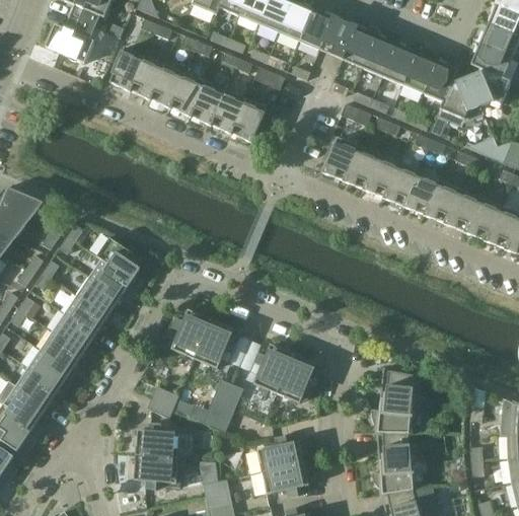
[(70,15),(95,25),(99,14),(104,16),(110,0),(67,0),(74,3),(70,15)]
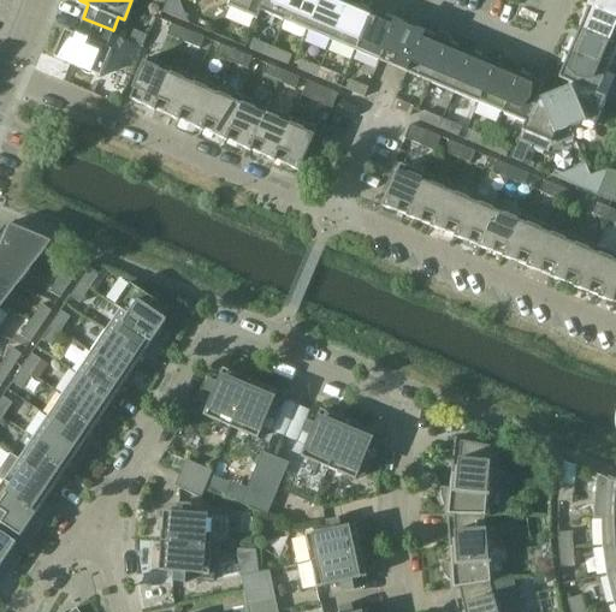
[(229,0),(227,4),(258,16),(261,7),(260,7),(262,0),(229,0)]
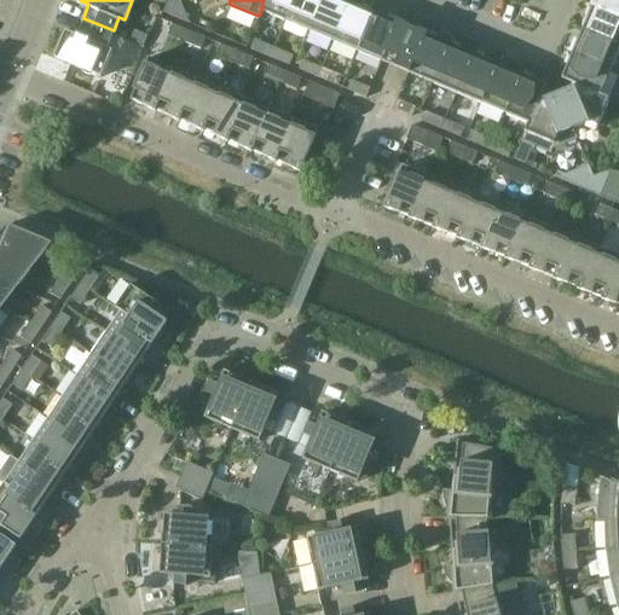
[(264,0),(261,7),(262,7),(285,18),(293,0),(264,0)]
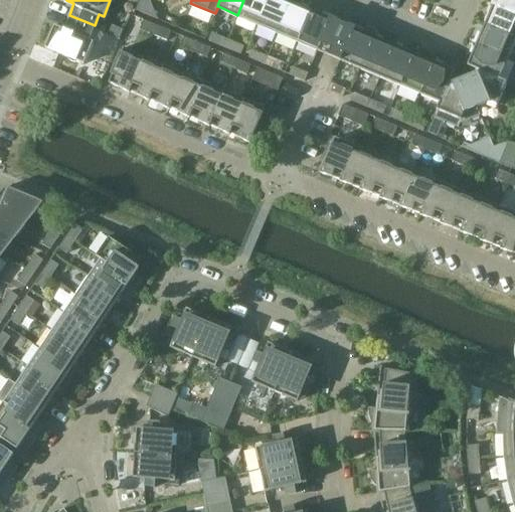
[(258,23),(267,0),(243,0),(237,15),(258,23)]
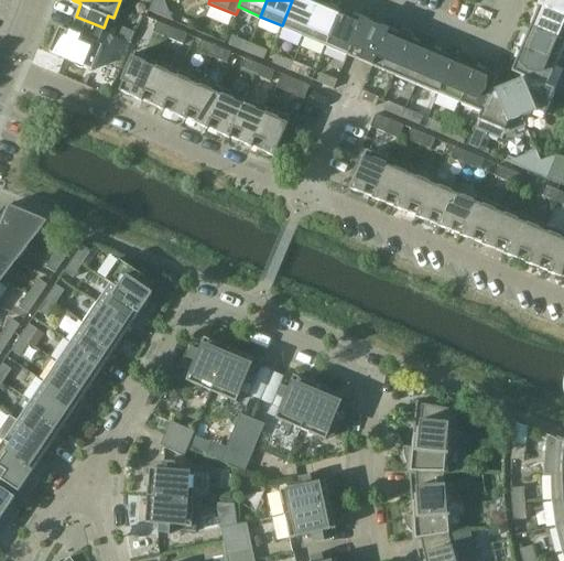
[(304,34),(318,0),(292,0),(282,25),(304,34)]
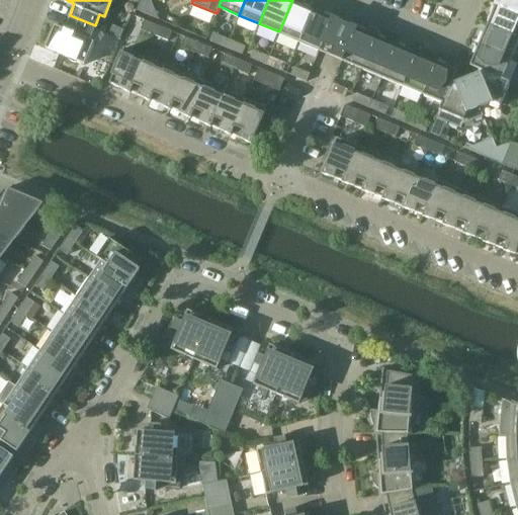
[(292,0),(279,31),(299,40),(313,7),(295,0),(292,0)]
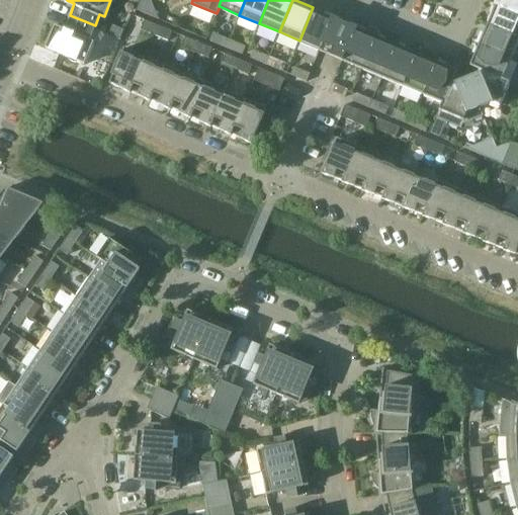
[(517,10),(517,0),(496,0),(496,1),(517,10)]
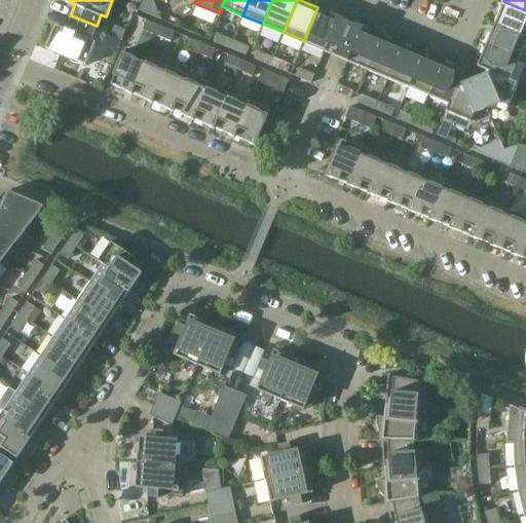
[(161,16),(155,1),(139,7),(161,16)]
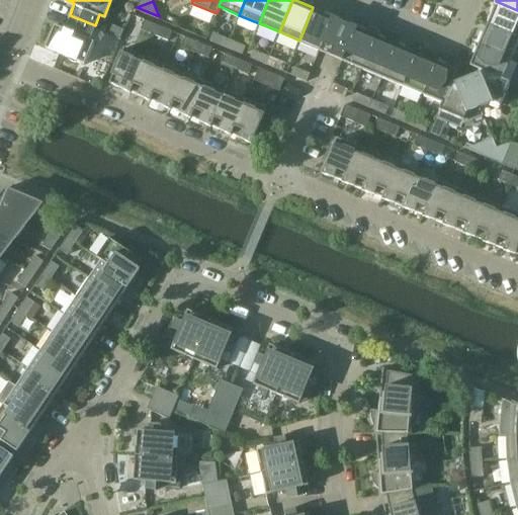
[(517,34),(517,10),(496,1),(487,21),(517,34)]
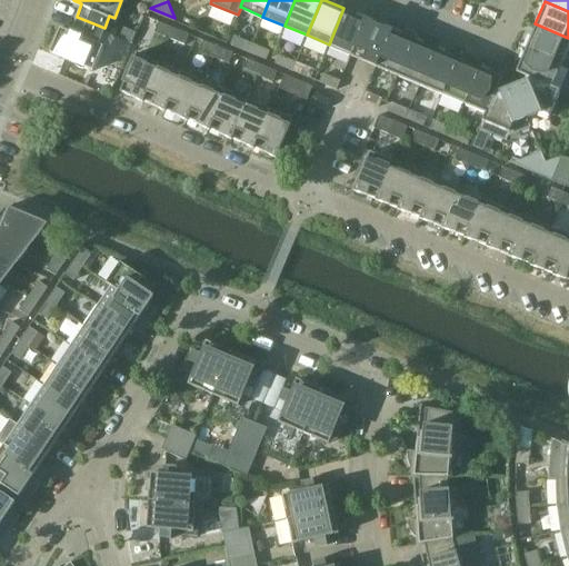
[(351,53),(367,18),(343,8),(329,45),(351,53)]
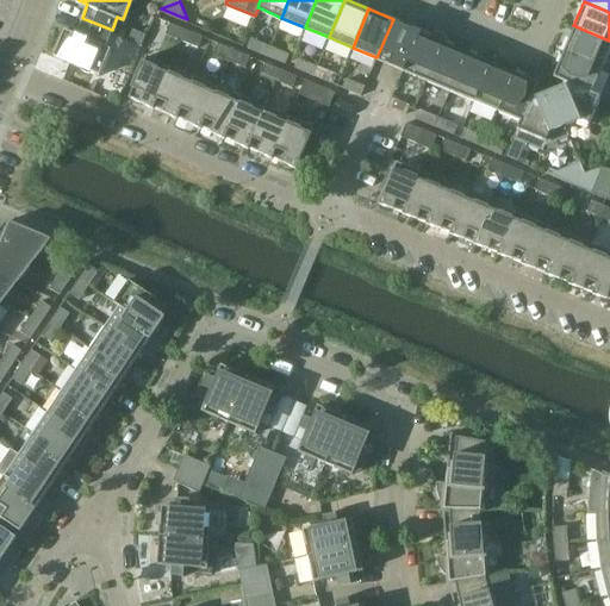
[(112,30),(82,18),(76,32),(64,27),(54,54),(100,73),(111,47),(106,44),(112,30)]
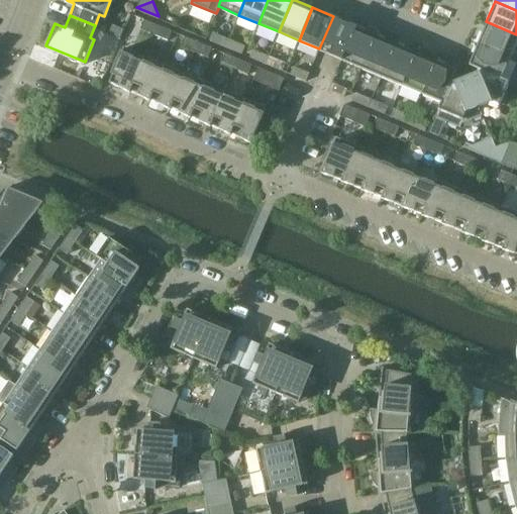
[(319,48),(340,58),(341,58),(354,25),(333,16),(319,48)]
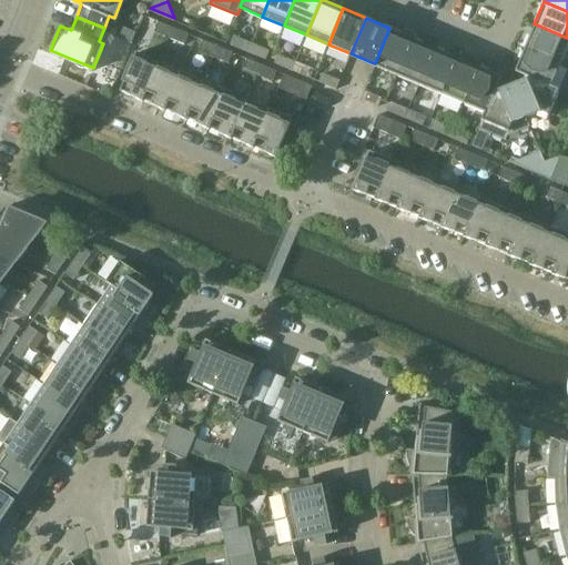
[(169,36),(173,26),(159,19),(154,29),(169,36)]
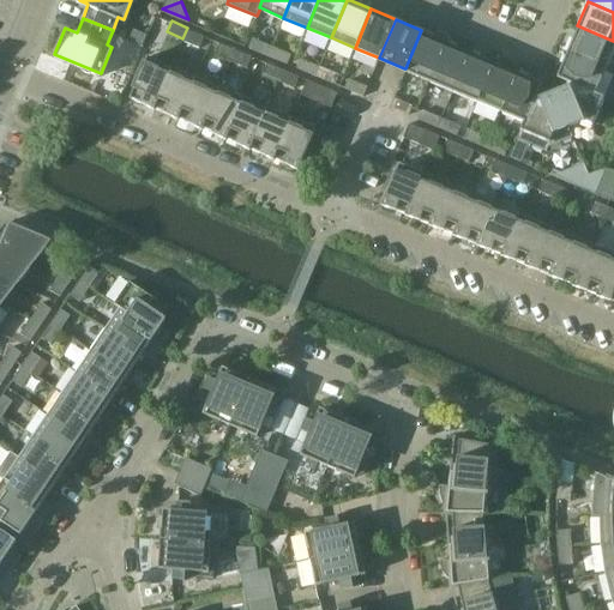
[(567,49),(606,66),(613,47),(613,41),(577,25),(567,49)]
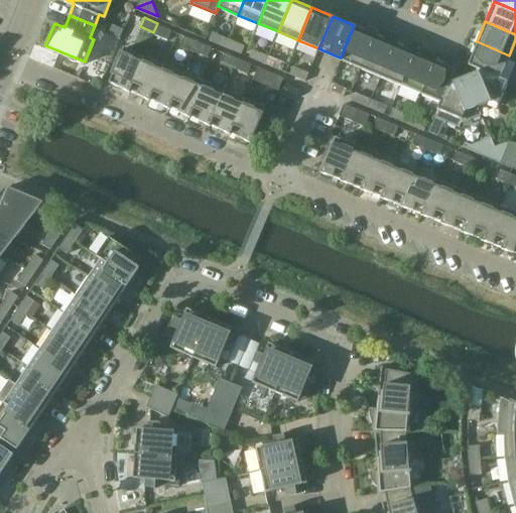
[(157,23),(153,32),(167,38),(171,28),(157,23)]
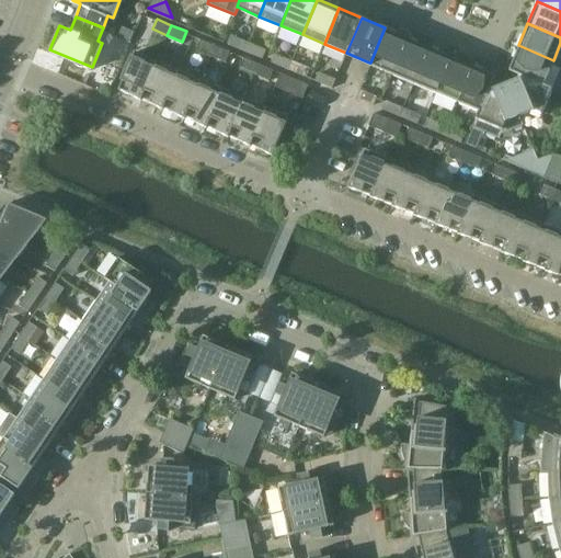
[(392,72),(407,36),(385,27),(370,63),(392,72)]
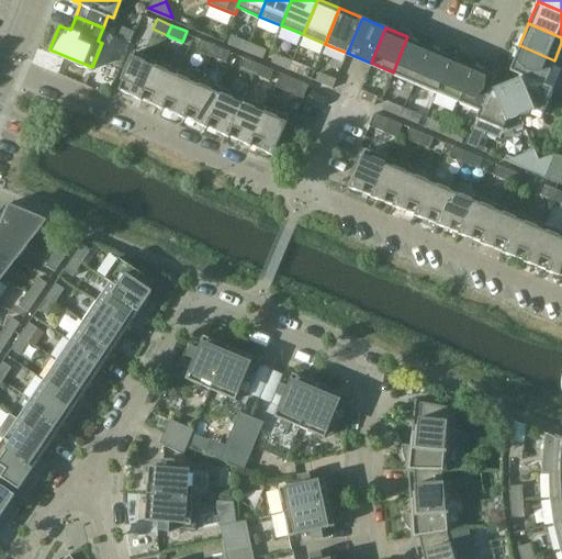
[(245,48),(249,41),(232,33),(228,42),(245,48)]
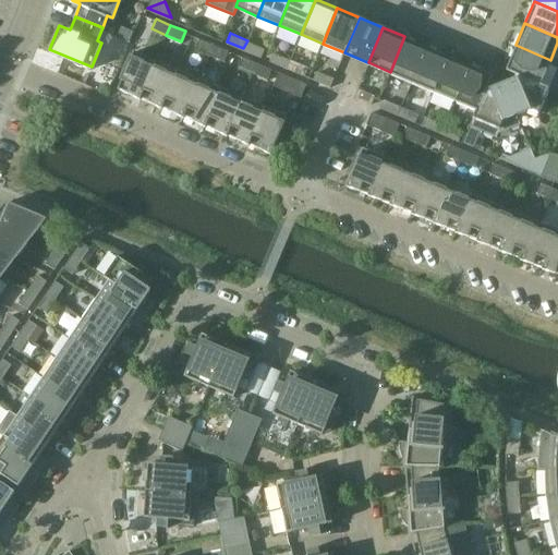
[(412,81),(426,46),(404,36),(390,72),(412,81)]
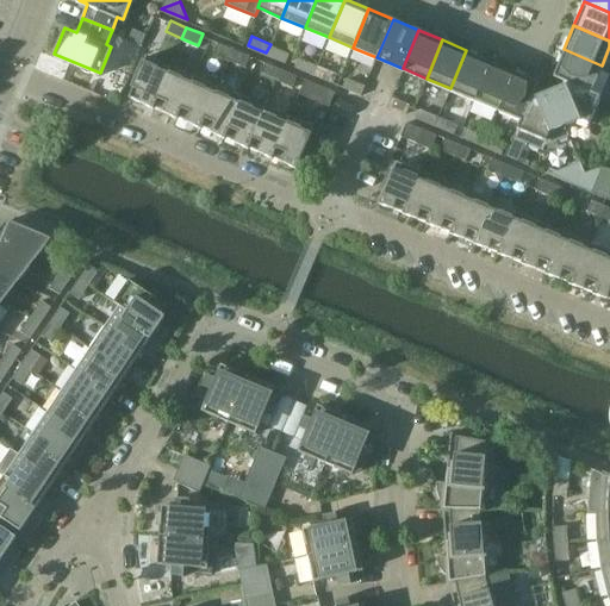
[(229,58),(234,48),(218,41),(213,51),(229,58)]
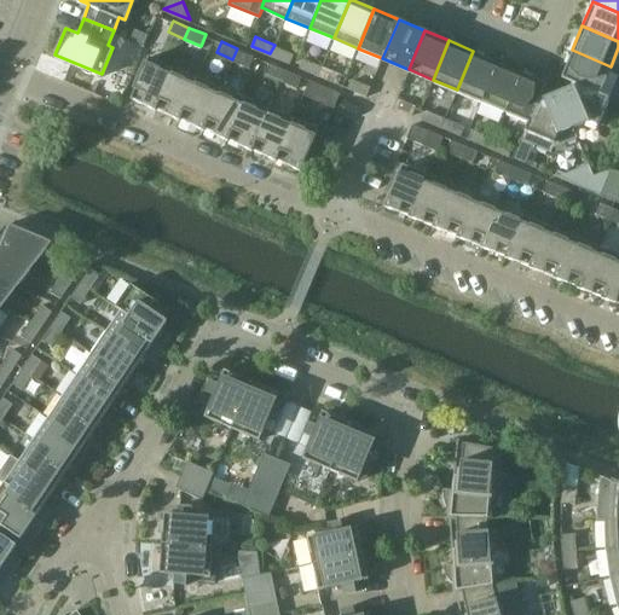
[(275,45),(270,53),(289,62),(293,52),(275,45)]
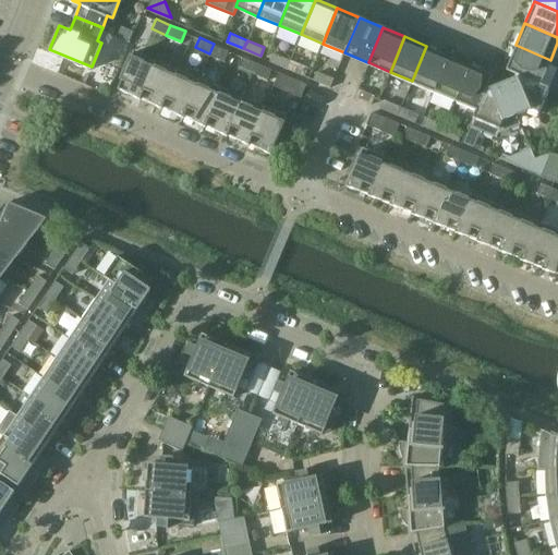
[(214,44),(209,53),(225,59),(229,49),(214,44)]
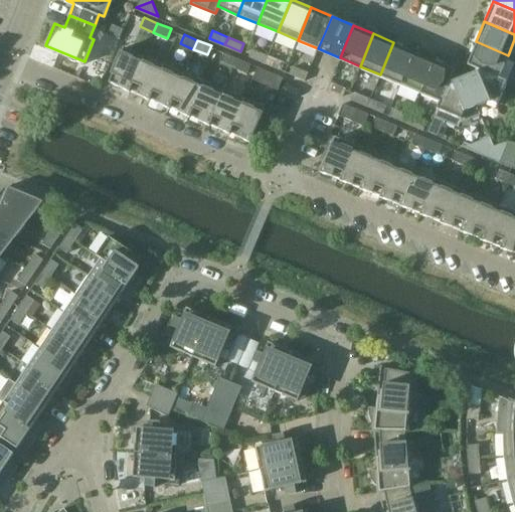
[(508,55),(476,41),(467,62),(479,67),(479,66),(500,75),(500,74),(508,55)]
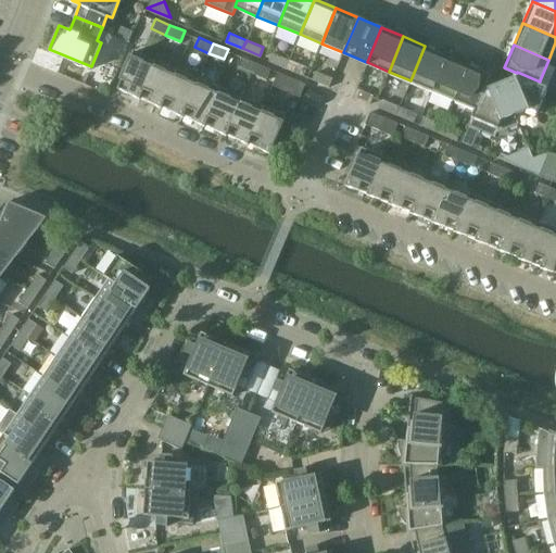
[(432,89),(446,54),(425,46),(411,80),(432,89)]
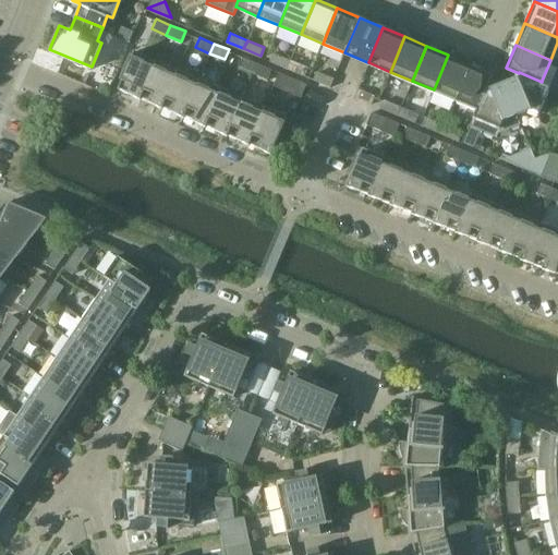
[(141,96),(156,59),(134,49),(118,87),(141,96)]
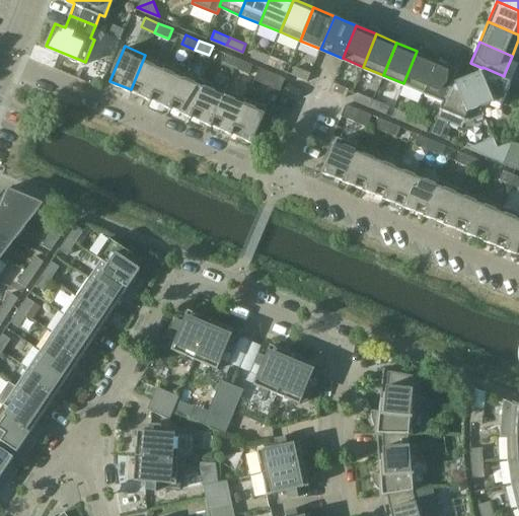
[(267,62),(270,54),(254,48),(251,56),(267,62)]
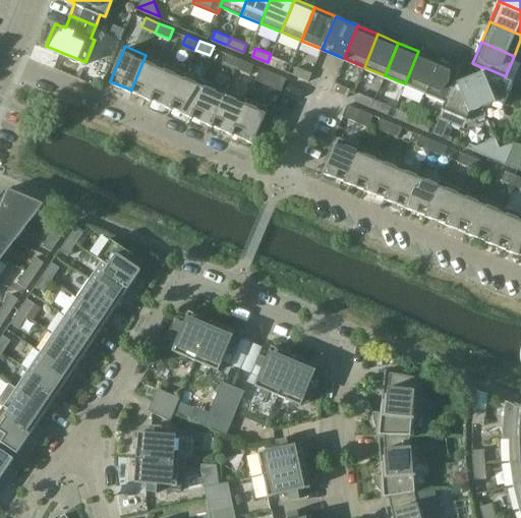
[(424,93),(439,59),(418,51),(405,83),(424,93)]
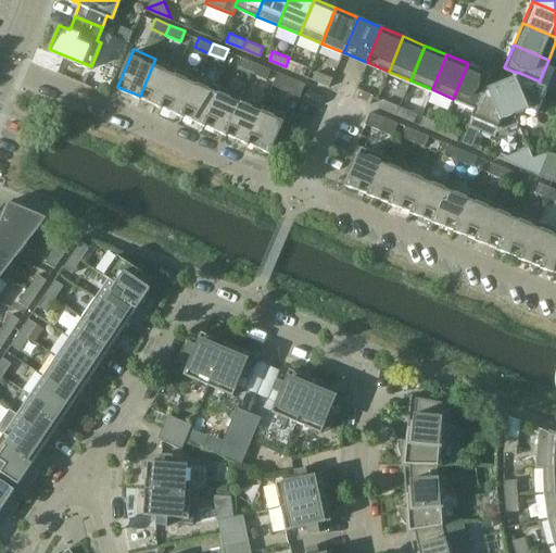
[(252,71),(256,61),(242,55),(238,65),(252,71)]
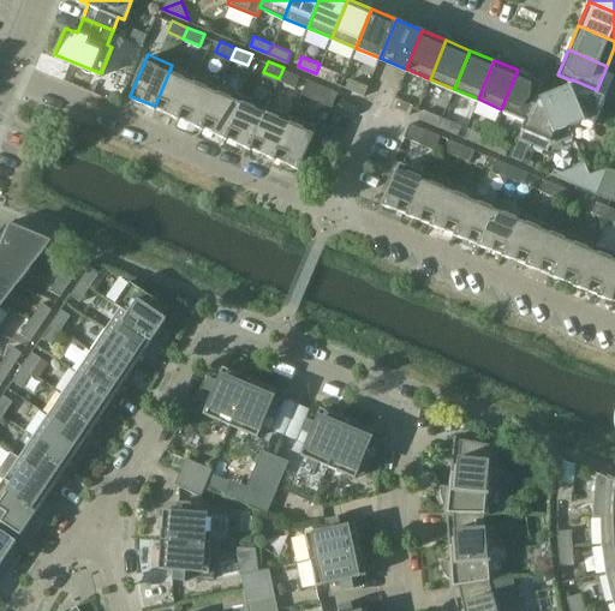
[(320,64),(316,73),(330,79),(335,70),(320,64)]
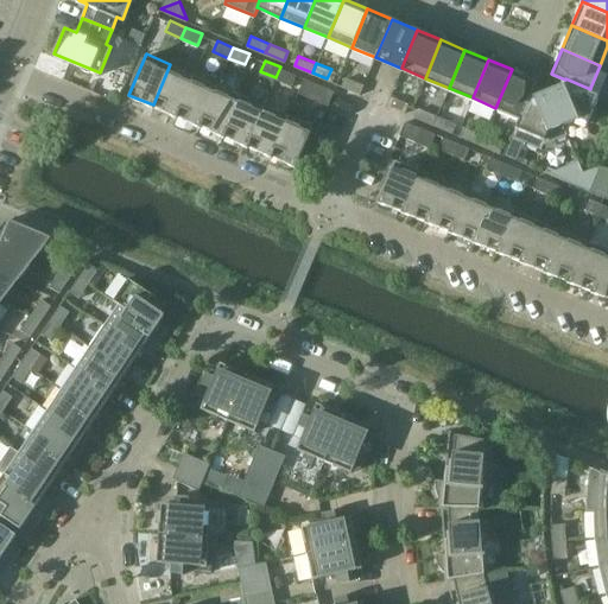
[(170,64),(153,105),(177,115),(194,74),(170,64)]
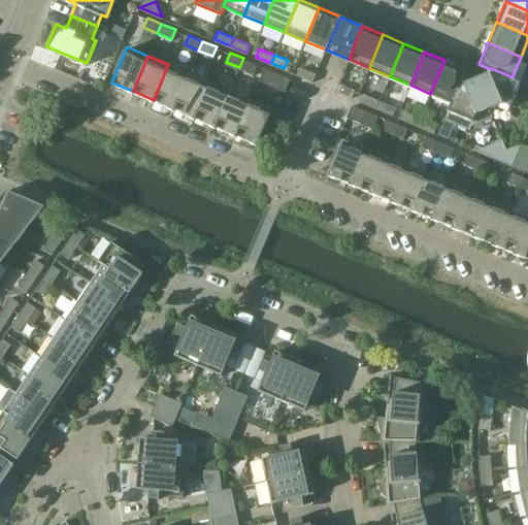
[(243,58),(239,67),(254,73),(257,64),(243,58)]
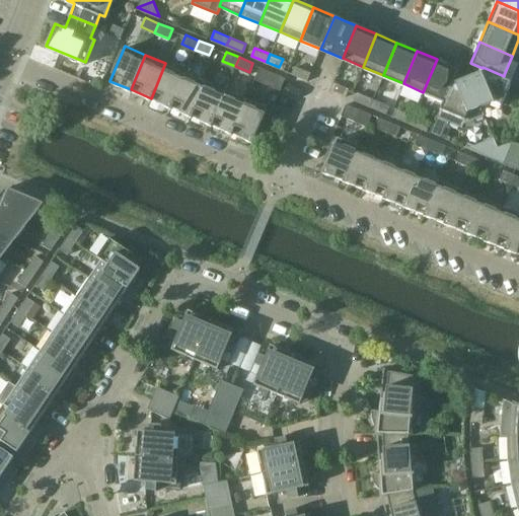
[(437,59),(423,92),(443,100),(452,79),(453,79),(458,68),(437,59)]
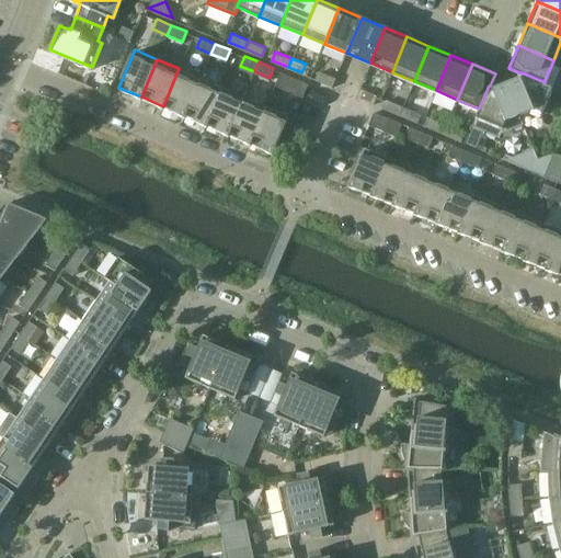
[(179,68),(163,106),(185,115),(201,78),(179,68)]
